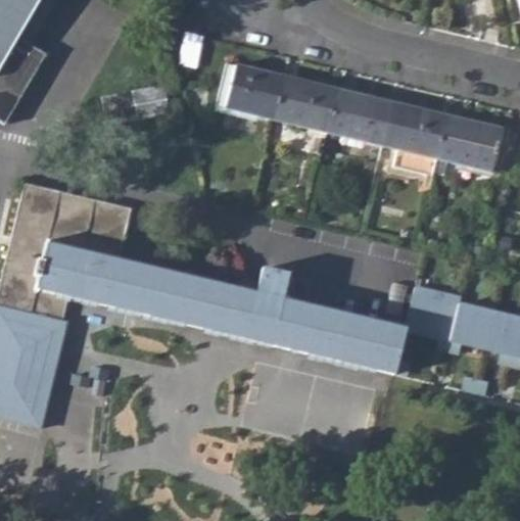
[(0,0),(0,127),(1,128),(43,58),(30,50),(15,41),(40,0),(0,0)]
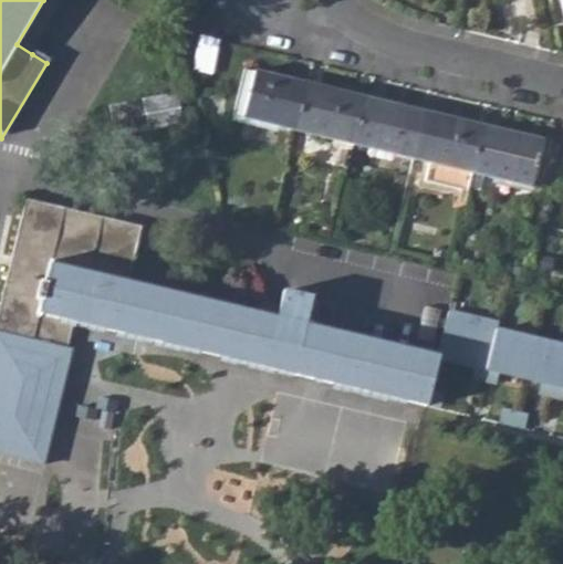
[(43,0),(17,44),(32,54),(64,0),(43,0)]
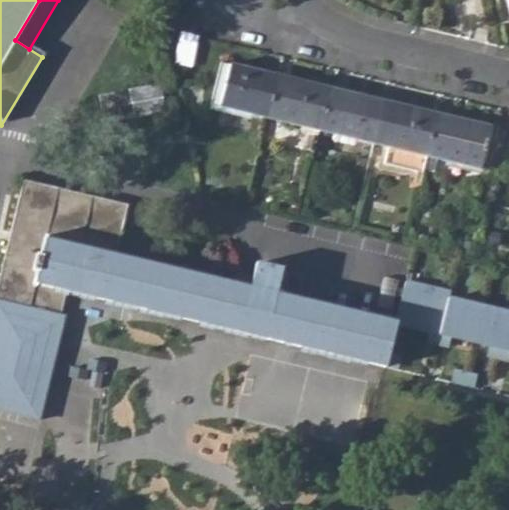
[(214,103),(269,116),(279,73),(225,60),(214,103)]
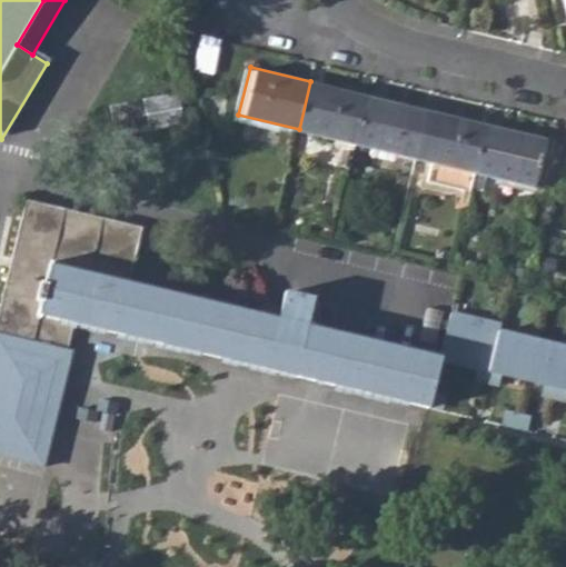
[(299,129),(359,143),(370,96),(310,81),(299,129)]
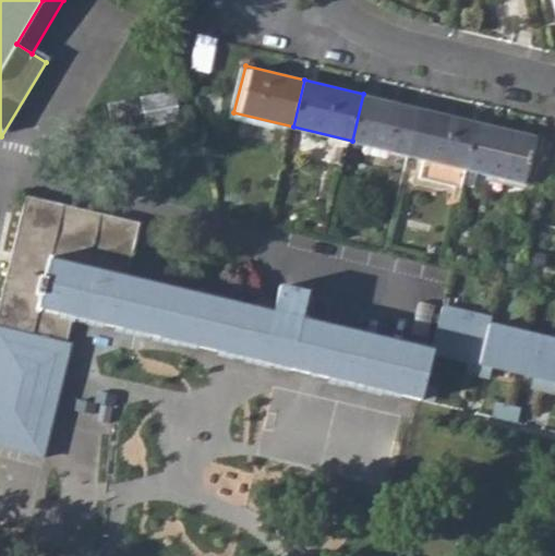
[(179,88),(113,101),(117,118),(149,111),(153,127),(185,120),(179,88)]
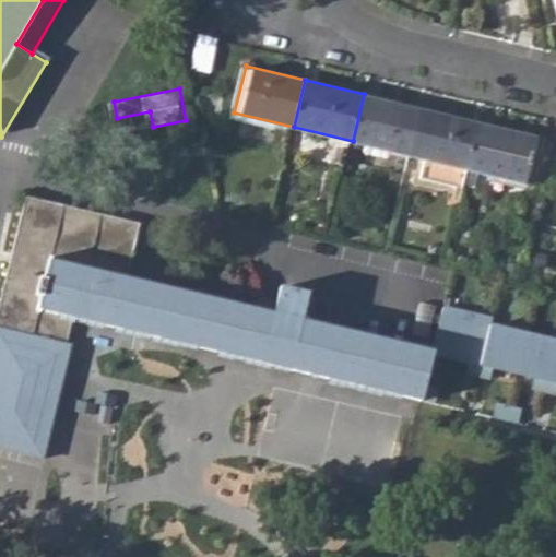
[(353,141),(412,154),(423,108),(364,94),(353,141)]
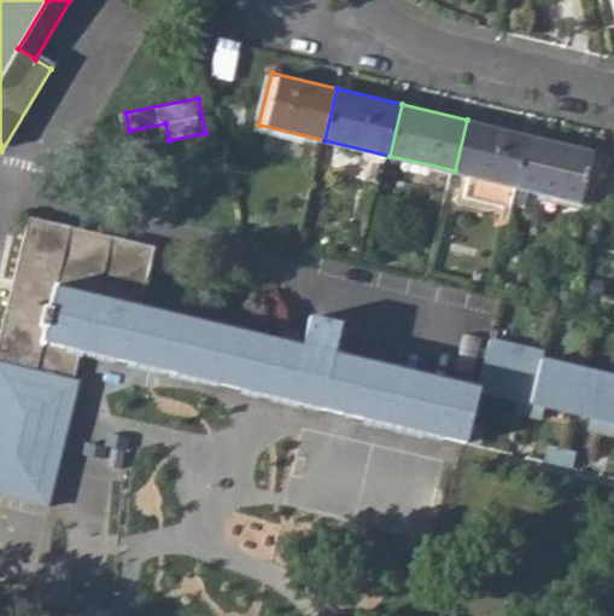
[(467,195),(514,207),(519,186),(531,135),(467,120),(455,170),(472,175),(467,195)]
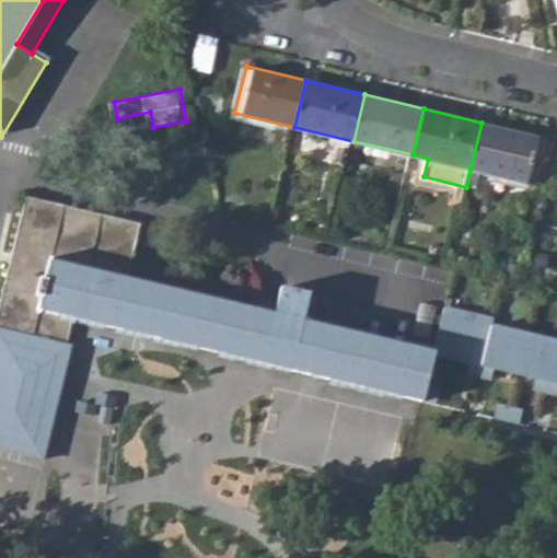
[(482,123),(471,169),(530,183),(541,137),(482,123)]
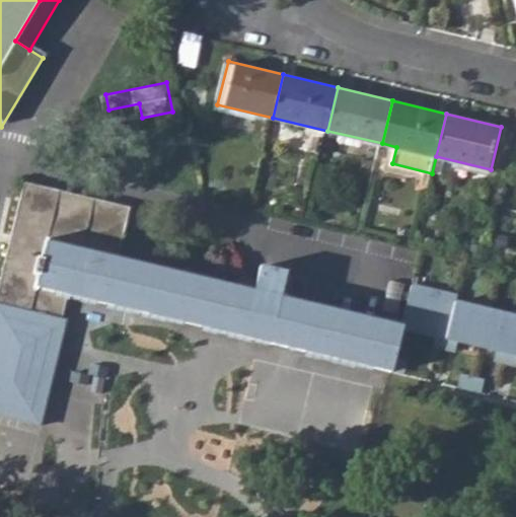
[(69,293),(391,369),(394,357),(402,323),(282,295),(288,272),(263,266),(256,289),(120,256),(132,204),(25,179),(0,287),(0,415),(42,425),(67,321),(63,320),(69,293)]
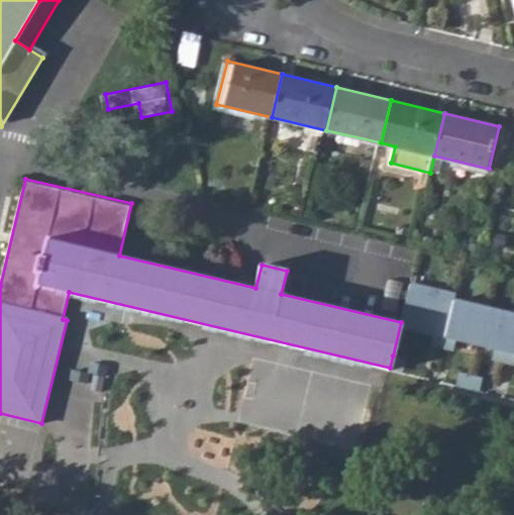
[(513,312),(455,299),(457,291),(411,280),(401,324),(435,332),(433,341),(455,346),(457,337),(497,346),(495,355),(513,359),(513,312)]
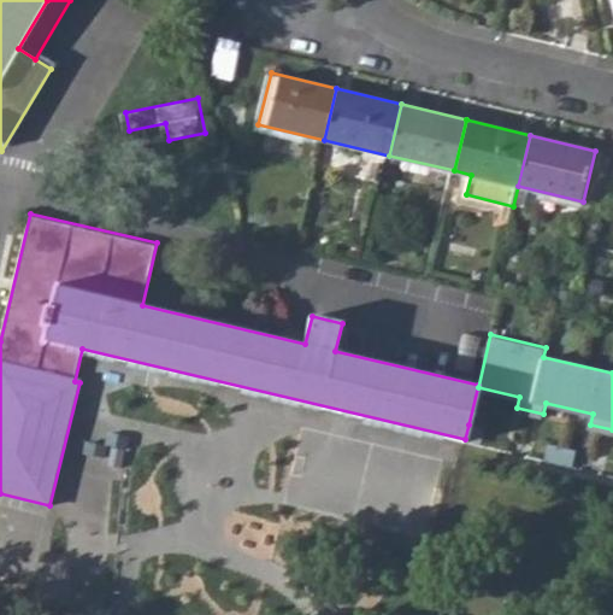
[(469,425),(465,439),(479,443),(482,428),(469,425)]
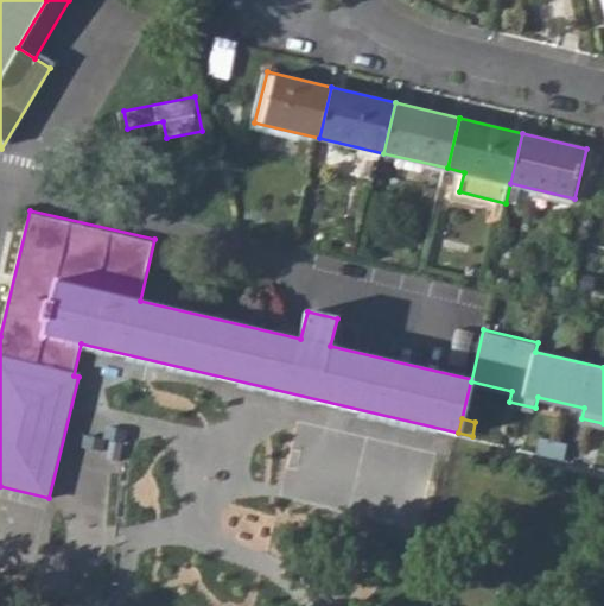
[(539,452),(564,458),(567,444),(542,439),(539,452)]
